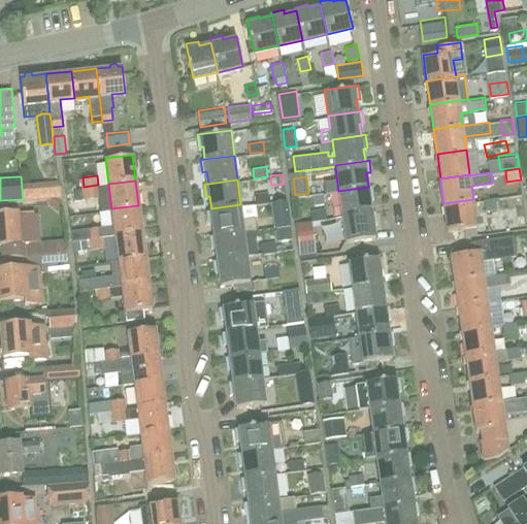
[(84,187),(72,189),(74,198),(98,195),(97,185),(84,187)]
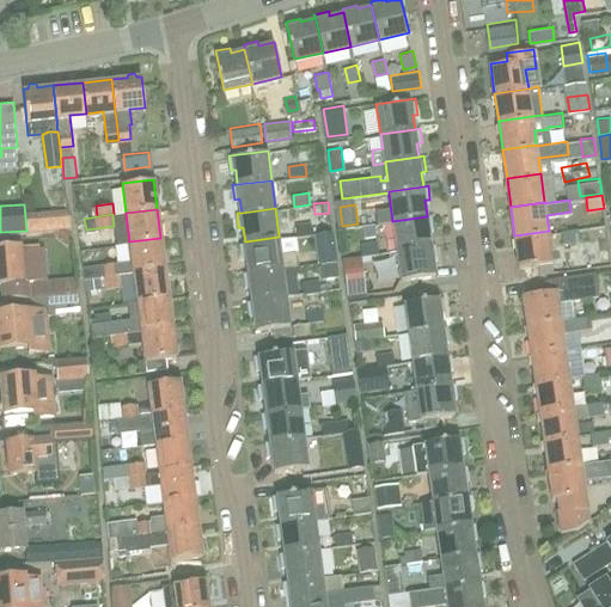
[(427,216),(392,221),(396,249),(431,243),(429,230),(434,228),(432,214),(427,215),(427,216)]
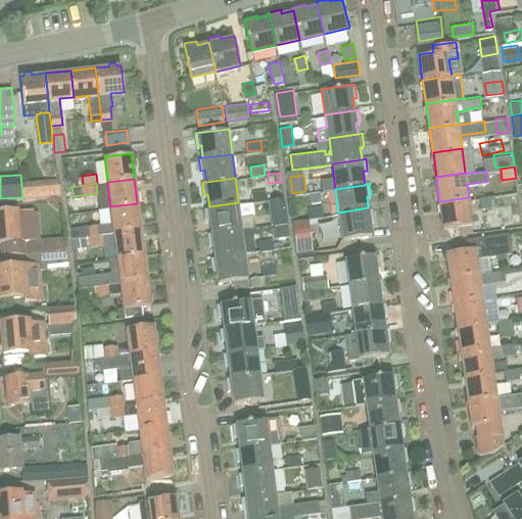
[(254,201),(268,199),(267,190),(253,191),(254,201)]
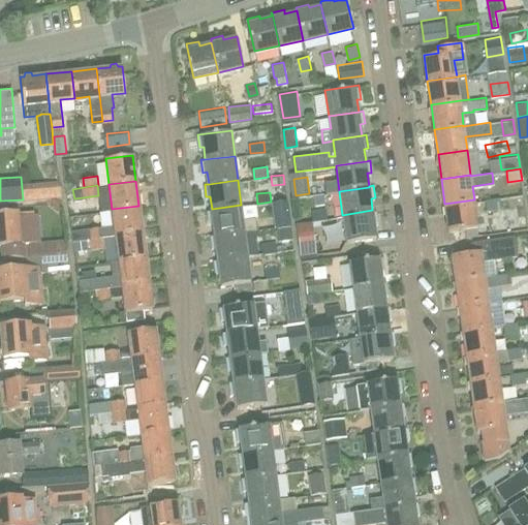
[(499,196),(486,198),(488,209),(500,207),(499,196)]
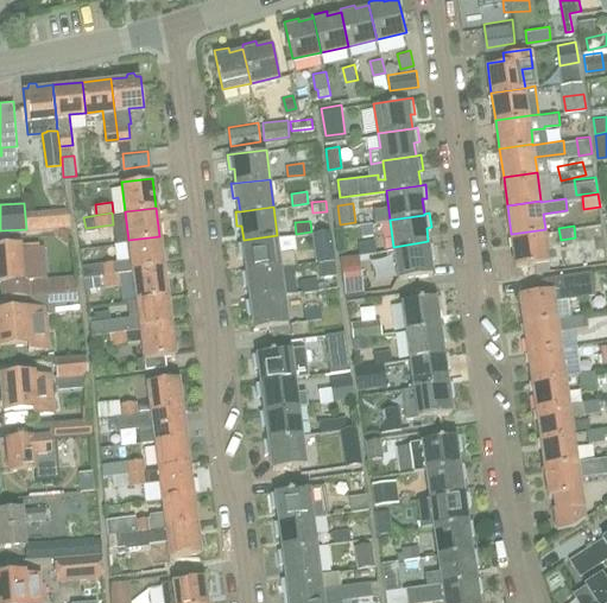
[(330,229),(314,232),(318,260),(334,258),(330,229)]
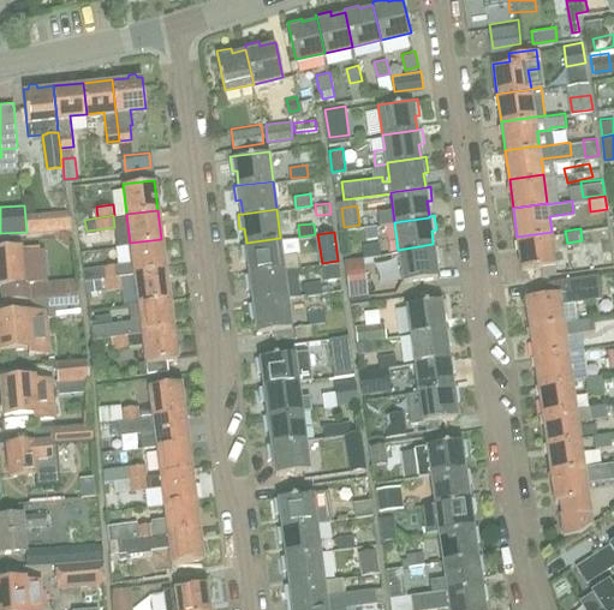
[(555,262),(552,232),(517,237),(522,267),(555,262)]
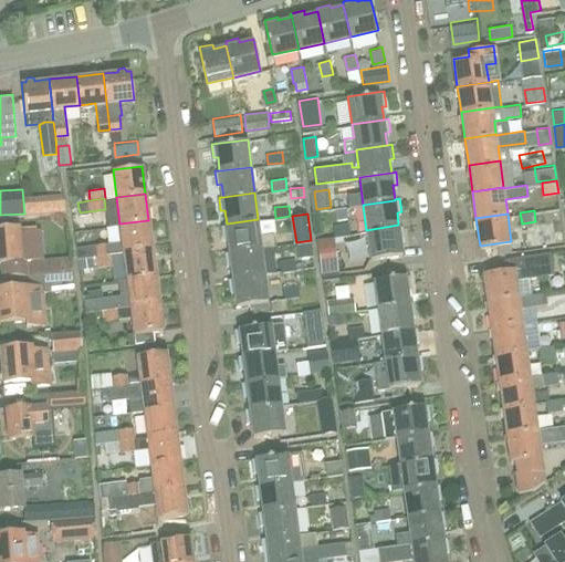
[(228,237),(230,250),(261,247),(275,245),(273,231),(260,233),(258,219),(227,224),(222,225),(223,238),(228,237)]
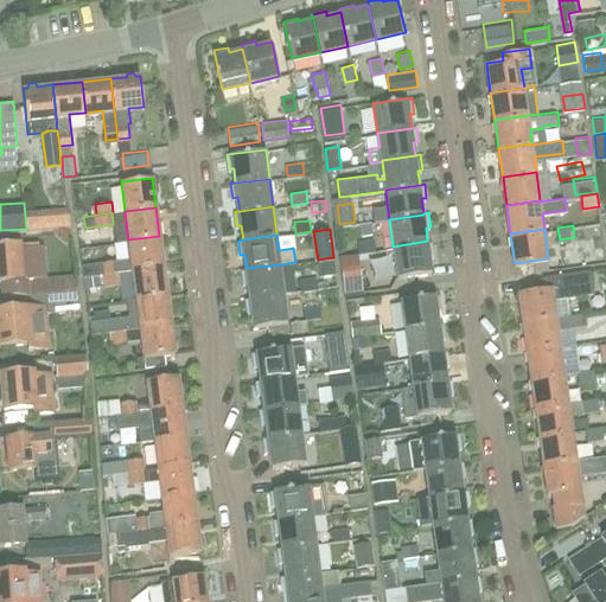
[(159,236),(128,239),(132,258),(102,262),(103,273),(164,264),(159,236)]
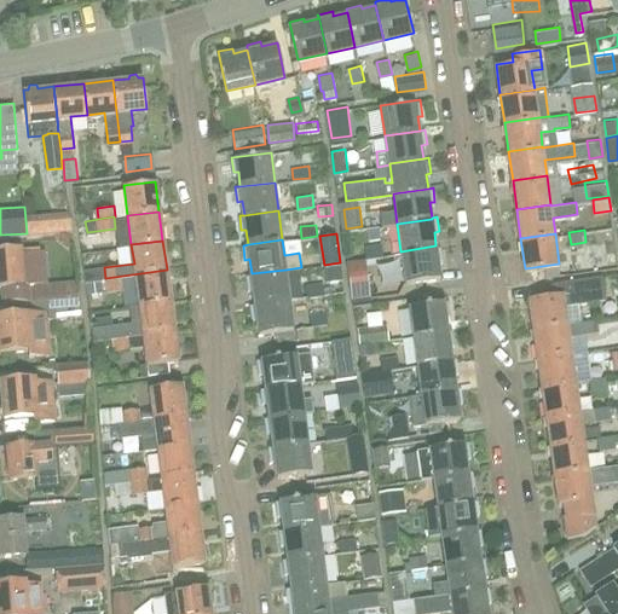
[(368,256),(383,255),(382,243),(367,244),(368,256)]
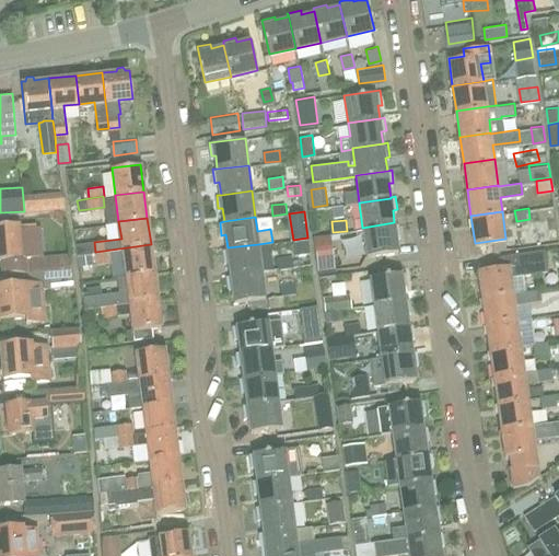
[(394,222),(362,228),(367,254),(398,250),(396,236),(400,235),(399,221),(394,222)]
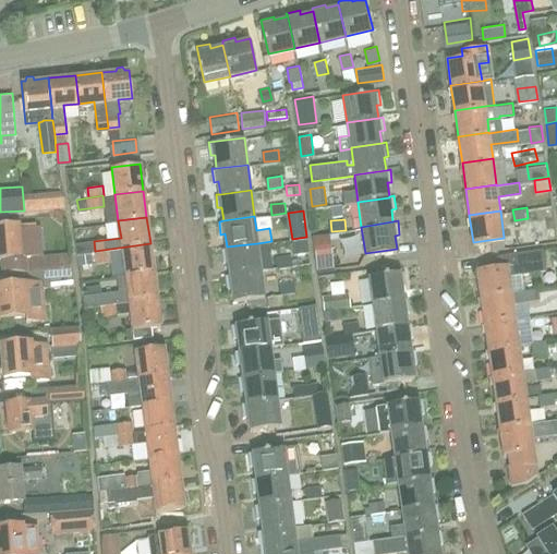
[(0,225),(0,256),(2,257),(4,272),(26,271),(25,255),(39,254),(36,225),(20,226),(20,224),(0,225)]
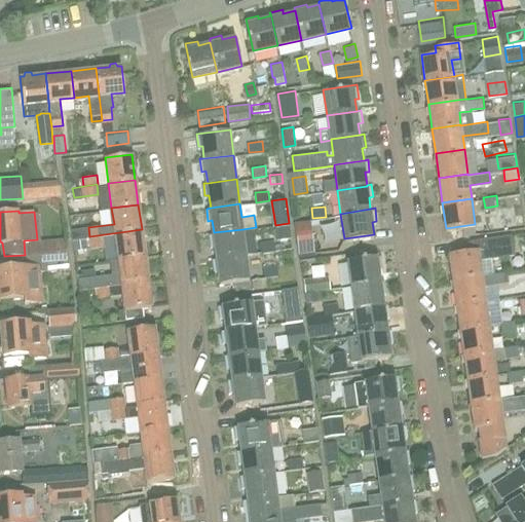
[(310,249),(306,218),(295,219),(299,251),(310,249)]
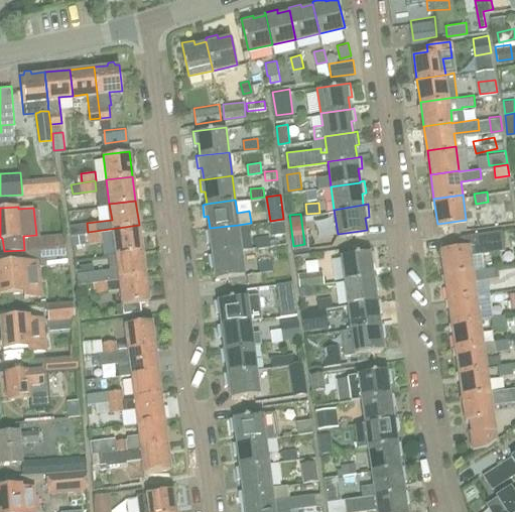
[(283,219),(270,221),(271,234),(285,232),(283,219)]
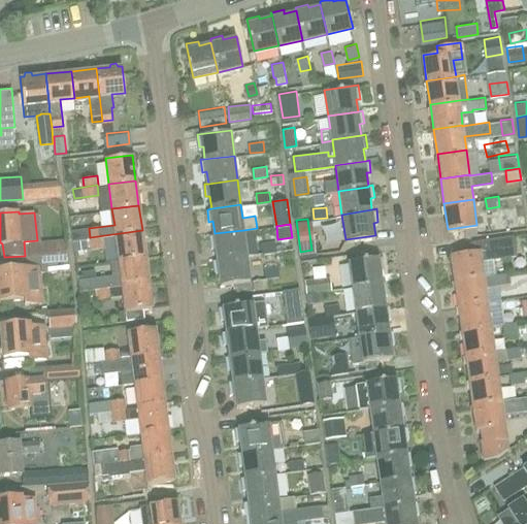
[(71,230),(72,239),(90,237),(89,228),(71,230)]
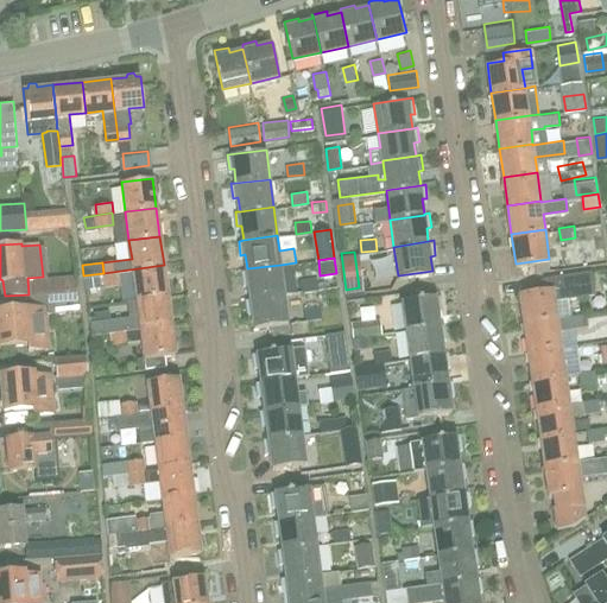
[(103,273),(105,286),(121,284),(122,300),(127,300),(137,299),(168,296),(164,265),(103,273)]
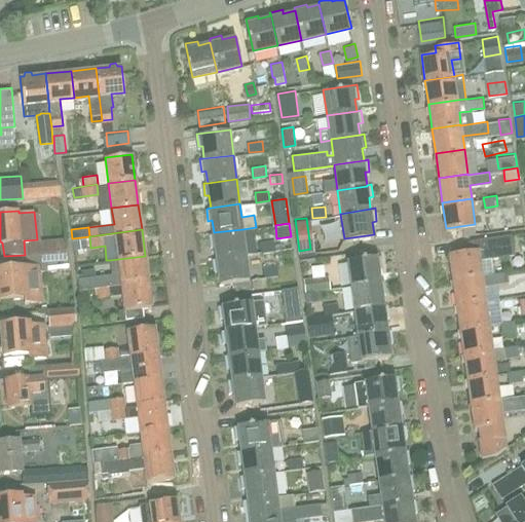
[(242,229),(214,232),(214,233),(210,233),(212,246),(215,245),(217,258),(246,254),(242,229)]
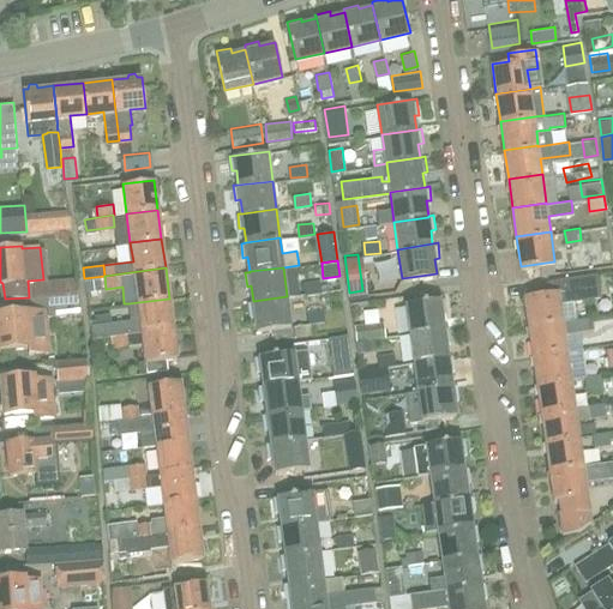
[(529,325),(563,320),(560,302),(601,296),(598,272),(551,279),(552,291),(526,295),(529,325)]
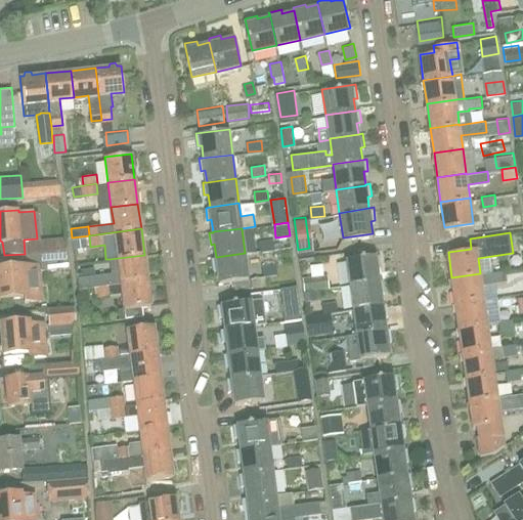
[(86,236),(73,239),(74,247),(87,246),(86,236)]
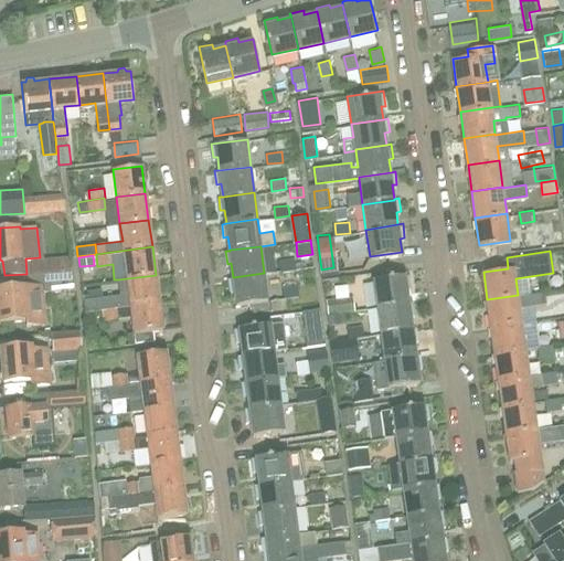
[(282,271),(296,268),(294,256),(279,258),(282,271)]
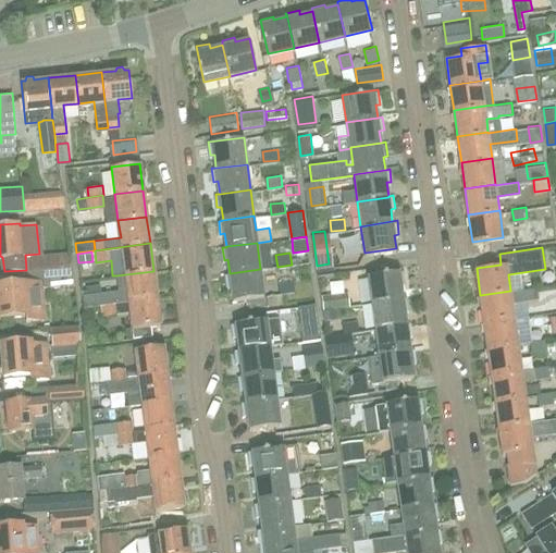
[(24,282),(0,284),(0,316),(26,314),(26,318),(44,316),(41,284),(60,283),(58,268),(27,270),(28,284),(24,285),(24,282)]
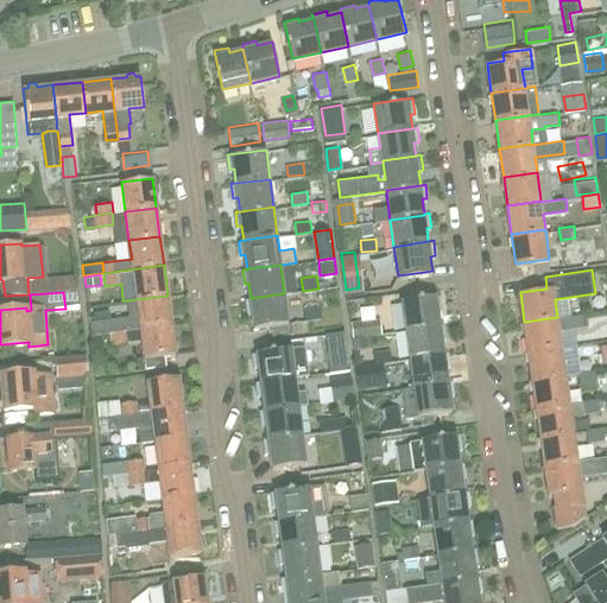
[(251,298),(246,298),(248,312),(252,312),(254,328),(289,323),(284,293),(251,298)]
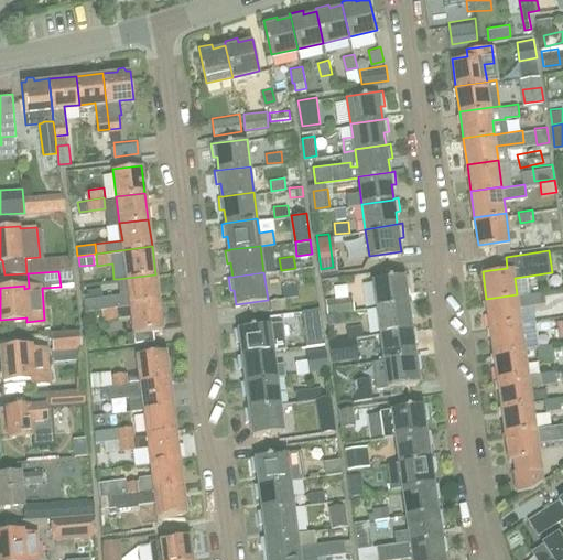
[(376,304),(408,299),(407,287),(410,287),(409,273),(372,278),(376,304)]
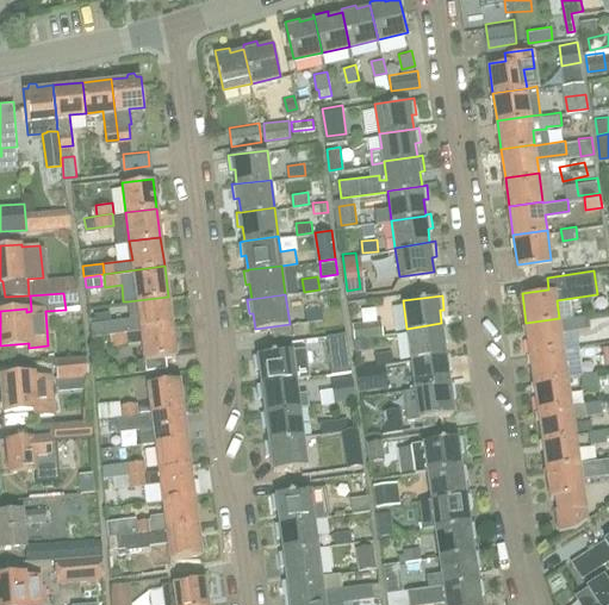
[(137,300),(128,301),(130,317),(91,322),(92,335),(111,332),(172,324),(168,297),(137,300)]
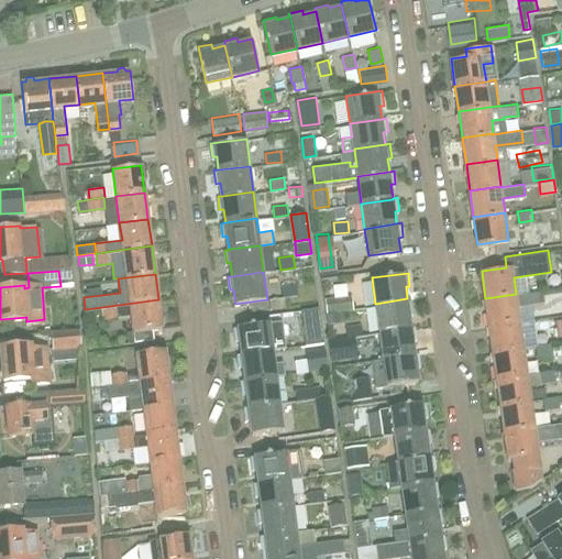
[(284,296),(298,294),(297,283),(283,284),(284,296)]
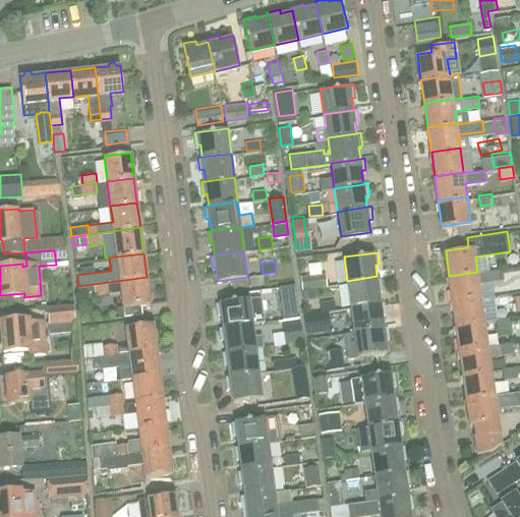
[(477,272),(449,276),(453,299),(480,295),(479,282),(504,278),(503,268),(477,272)]
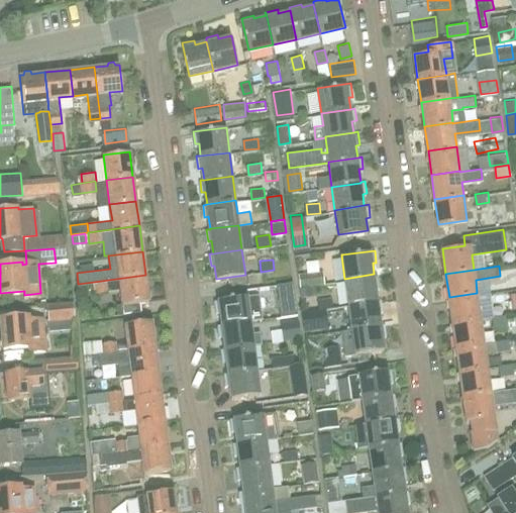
[(323,270),(299,274),(300,286),(325,283),(323,270)]
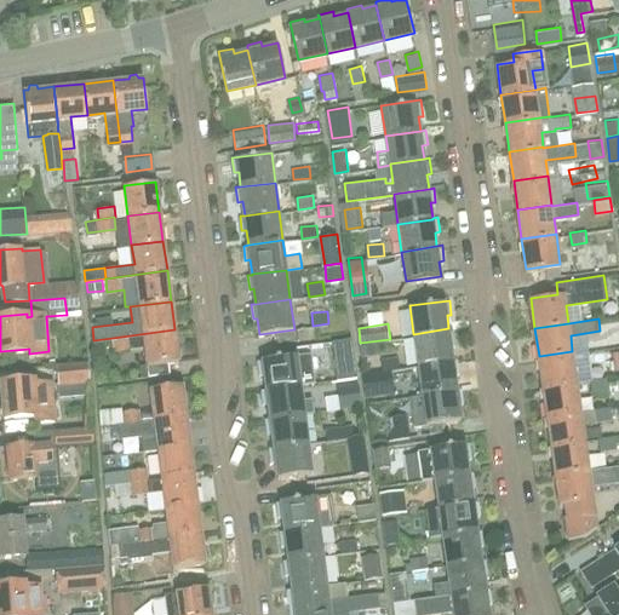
[(453,328),(448,328),(413,334),(417,363),(453,358),(451,344),(456,343),(453,328)]
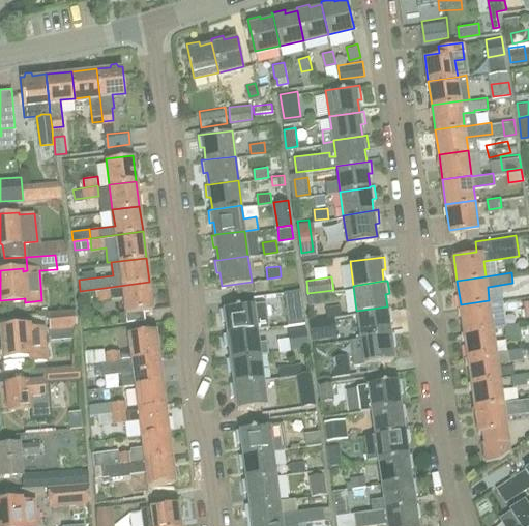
[(149,282),(96,289),(97,299),(123,296),(125,308),(125,312),(144,309),(152,308),(149,282)]
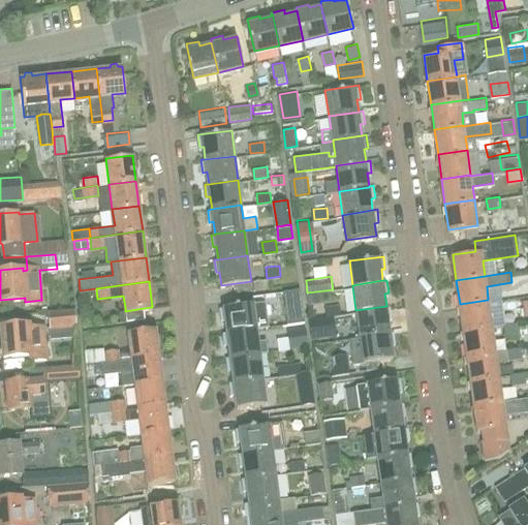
[(287,325),(304,322),(300,289),(284,290),(287,325)]
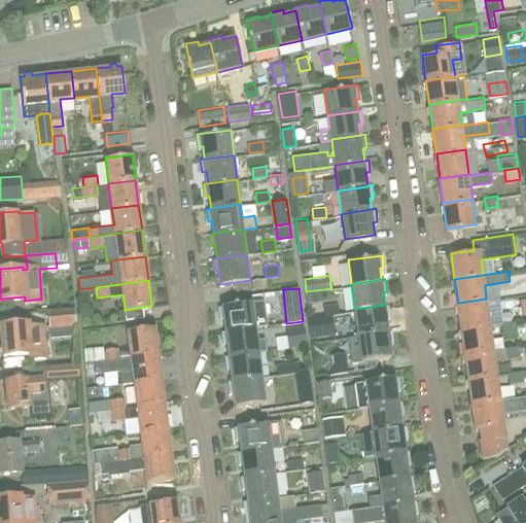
[(490,323),(486,299),(458,303),(461,327),(490,323)]
